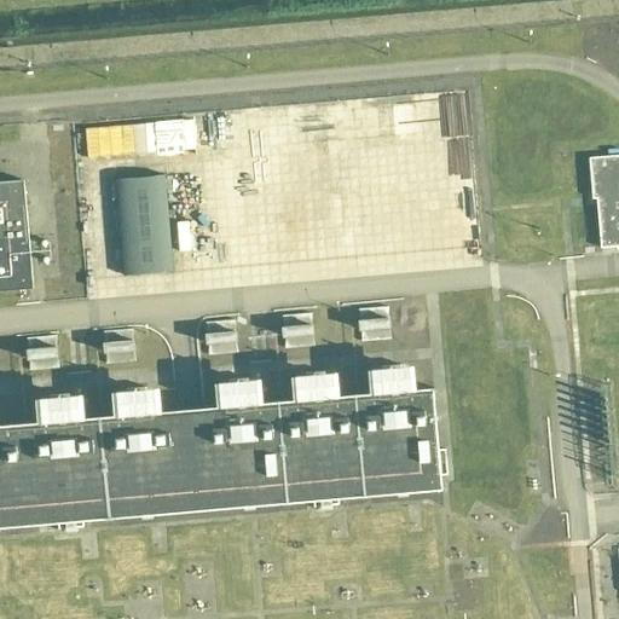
[(470,134),(470,108),(450,108),(450,134),(470,134)]
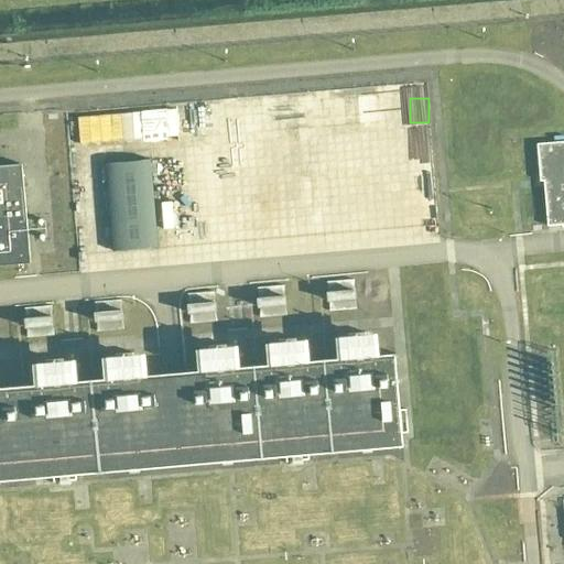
[(563,140),(537,143),(540,181),(544,181),(548,226),(563,225),(563,227),(563,226),(563,140)]
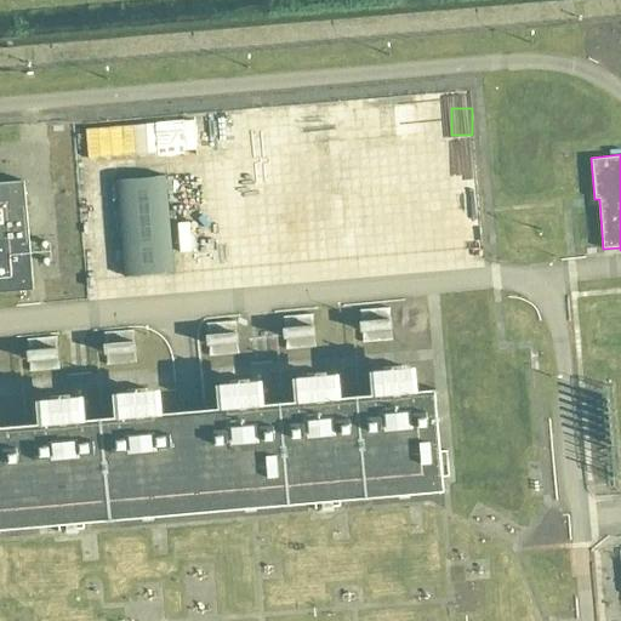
[(0,291),(33,289),(24,181),(0,182),(0,291)]
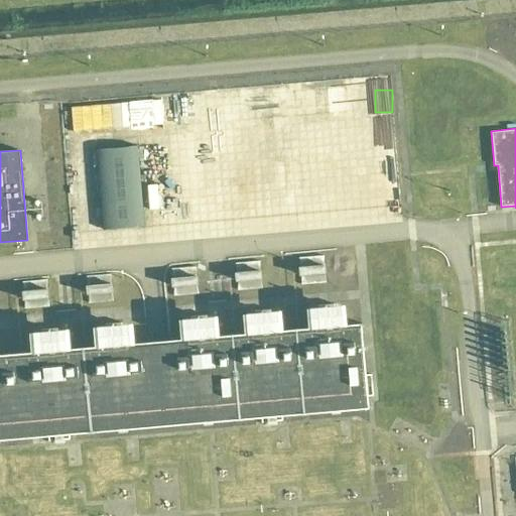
[(149,150),(108,153),(113,238),(154,235),(149,150)]
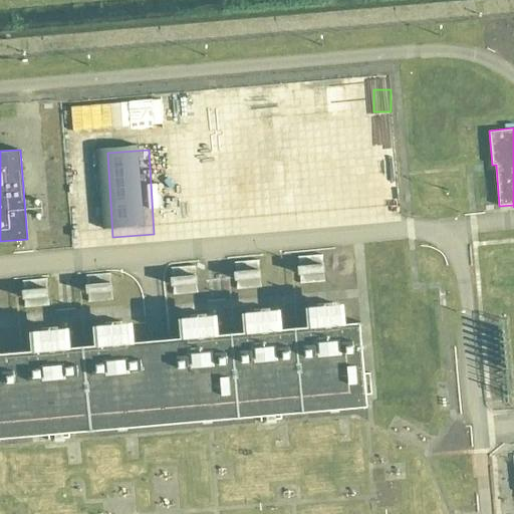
[(300,261),(300,265),(322,263),(321,256),(299,257),(300,261)]
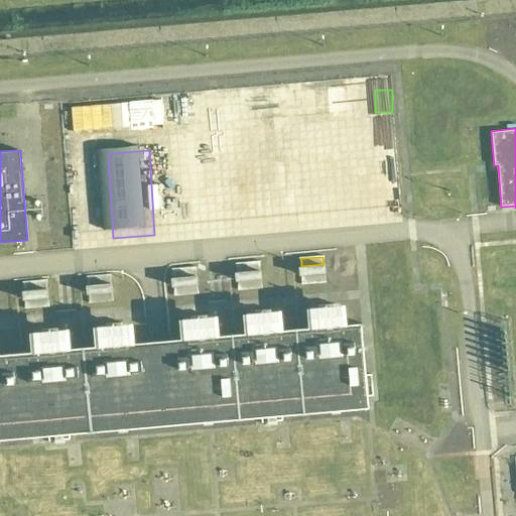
[(238,267),(238,272),(260,270),(260,262),(236,264),(238,267)]
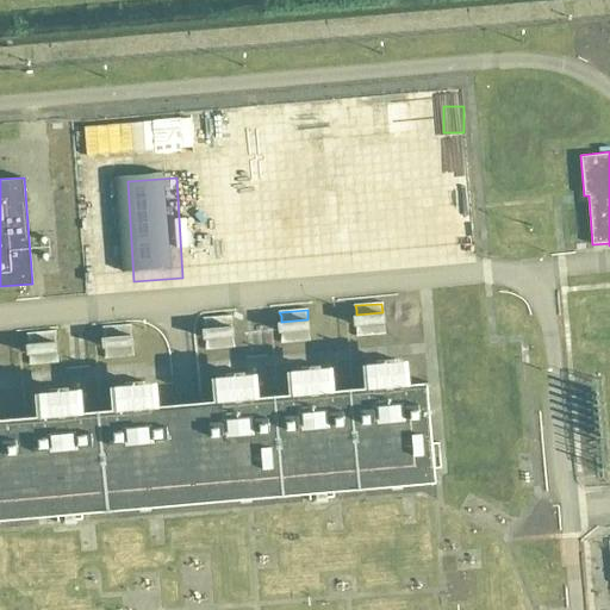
[(383,312),(356,315),(354,316),(354,325),(386,324),(385,312),(383,312)]
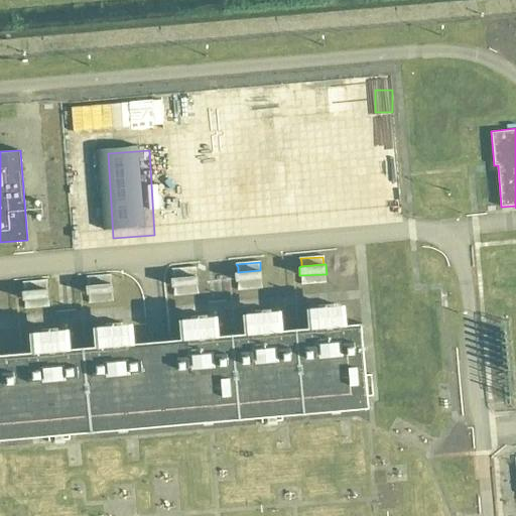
[(174,278),(197,275),(196,267),(172,269),(174,274),(174,278)]
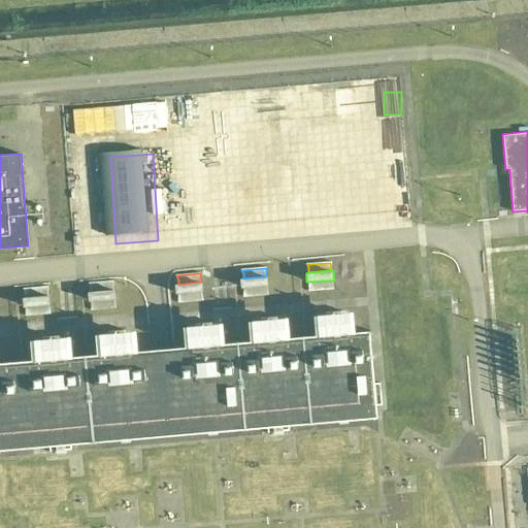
[(266,276),(243,278),(241,278),(241,287),(269,286),(268,276),(266,276)]
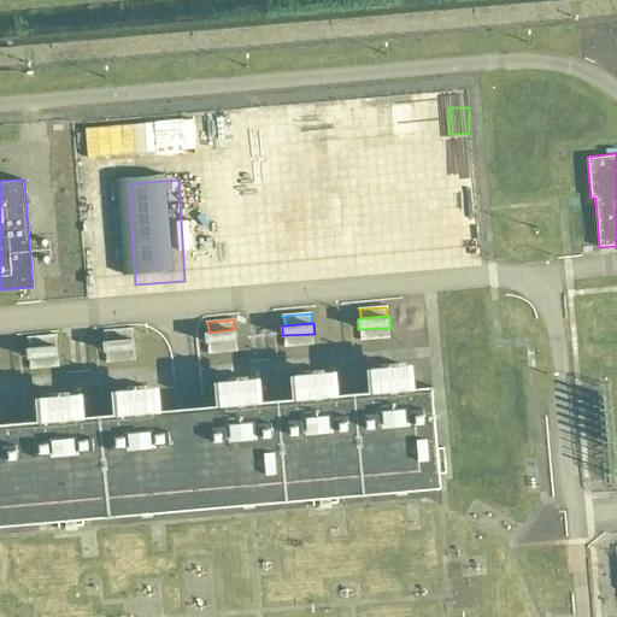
[(235,329),(209,333),(205,333),(205,342),(238,340),(238,329),(235,329)]
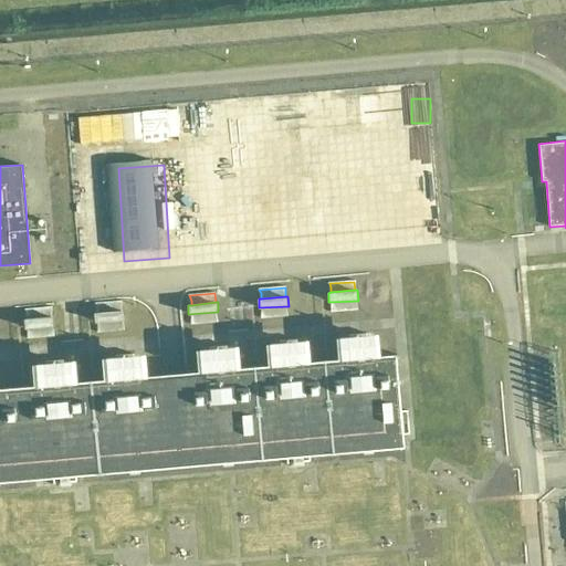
[(331,308),(333,335),(373,333),(370,306),(331,308)]
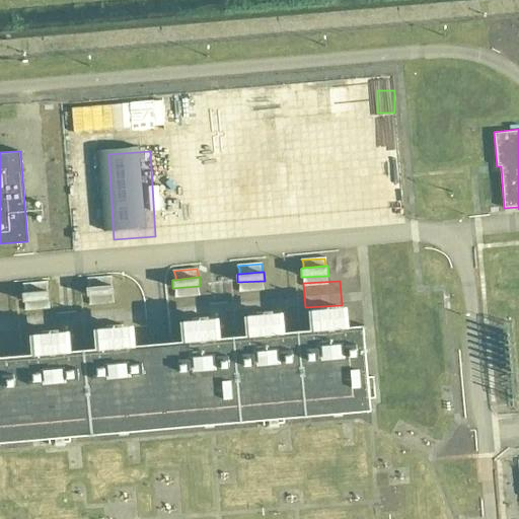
[(25,289),(24,293),(48,290),(47,282),(23,284),(25,289)]
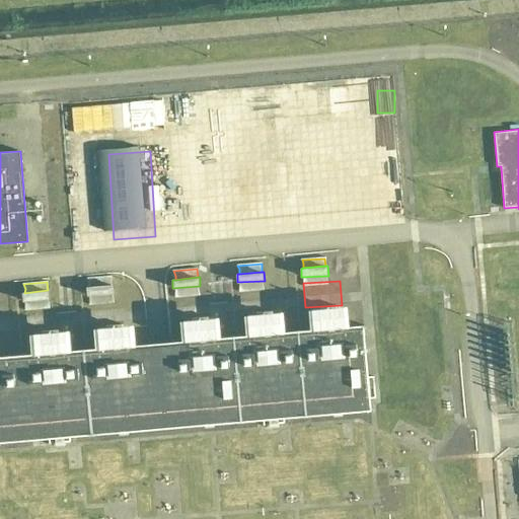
[(113,286),(85,288),(86,297),(114,295),(113,286)]
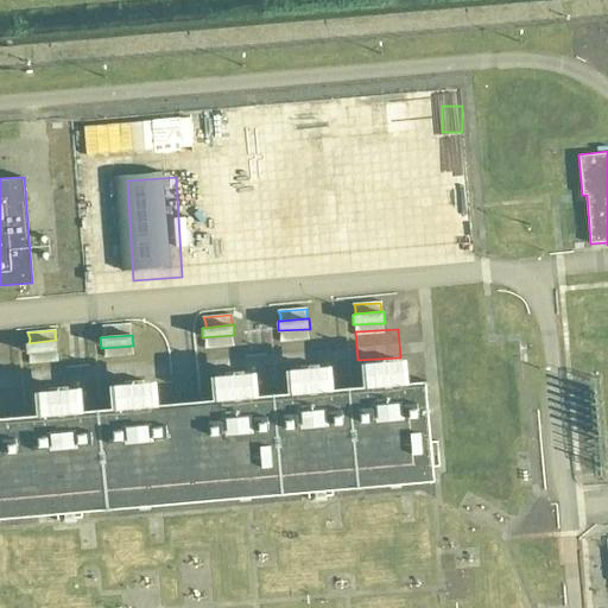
[(56,340),(29,343),(26,343),(27,353),(59,352),(58,340),(56,340)]
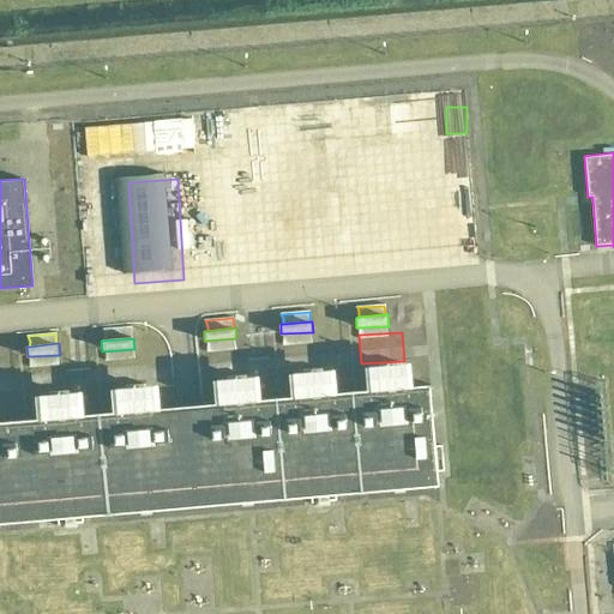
[(288,344),(289,371),(330,369),(329,343),(288,344)]
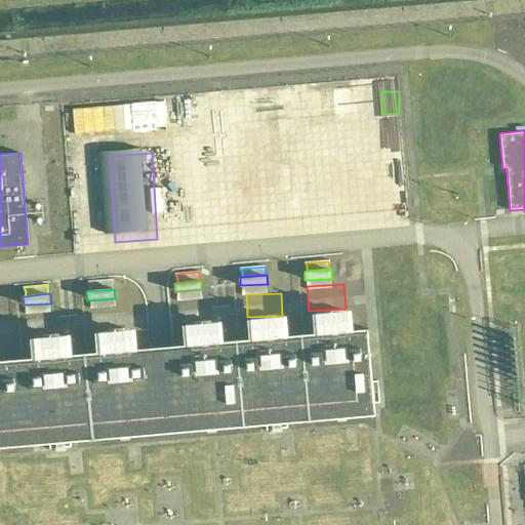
[(312,313),(314,333),(353,330),(352,310),(312,313)]
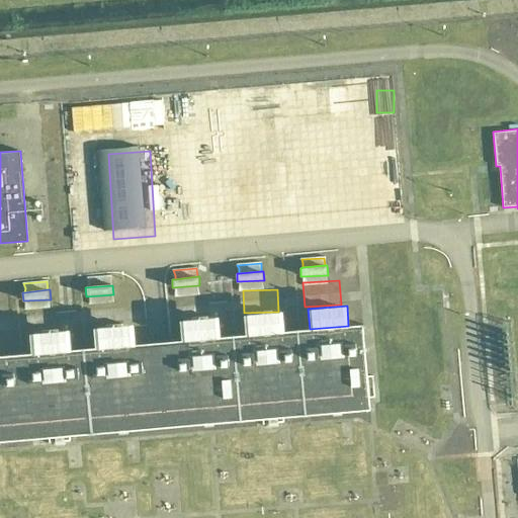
[(244,315),(246,335),(284,331),(283,311),(244,315)]
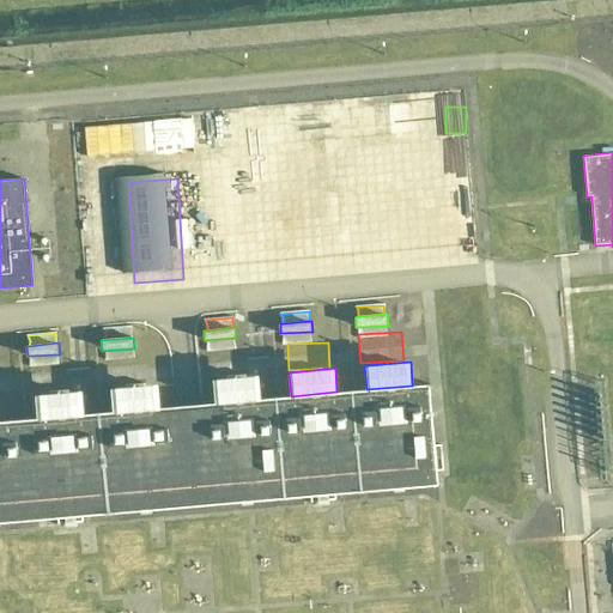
[(213,378),(216,402),(261,399),(259,375),(213,378)]
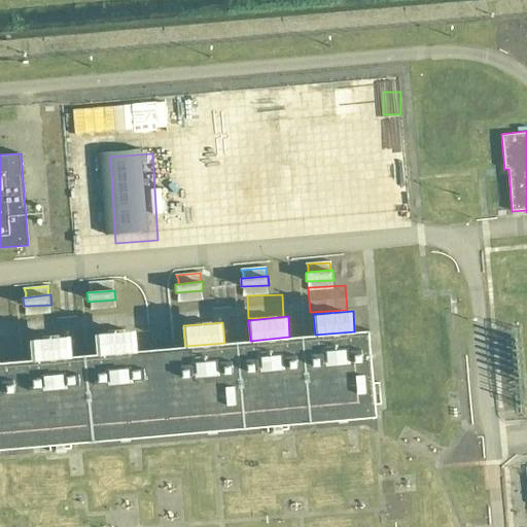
[(0,361),(0,449),(378,416),(372,329),(354,331),(315,335),(289,337),(250,341),(224,343),(185,346),(138,350),(97,353),(73,355),(32,359),(0,361)]
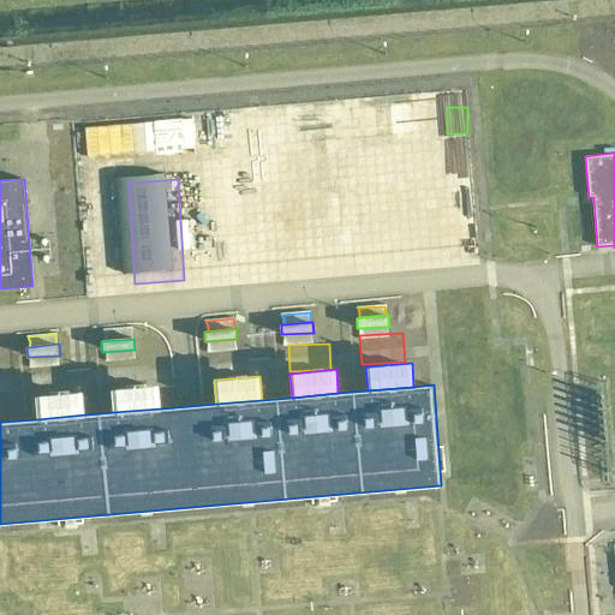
[(113,412),(161,408),(160,386),(111,389),(113,412)]
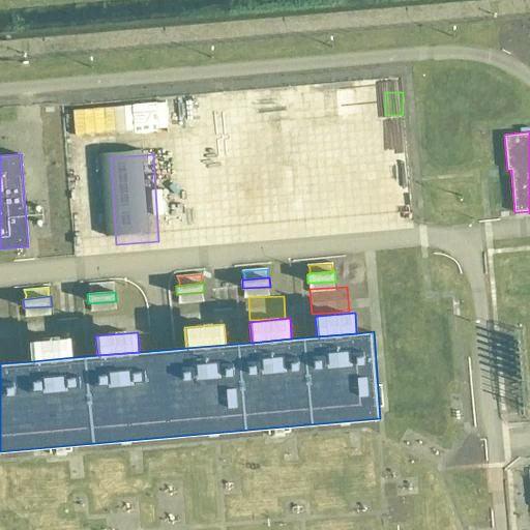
[(32,361),(74,357),(71,337),(30,342),(32,361)]
